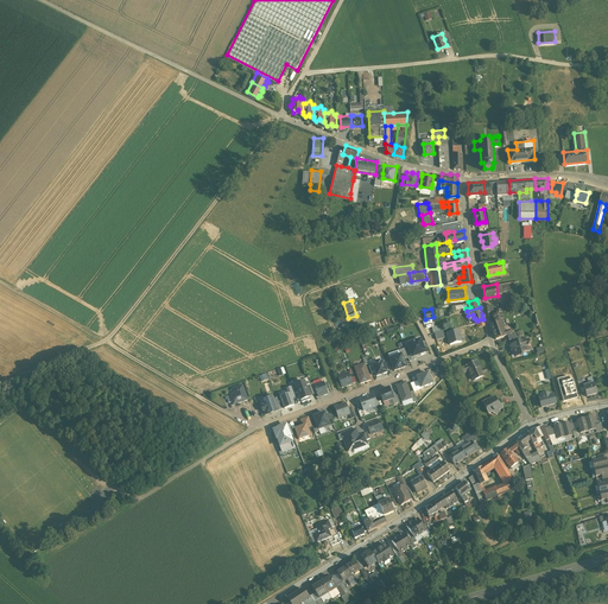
[(495,320),(496,324),(501,323),(500,319),(502,318),(499,310),(498,311),(493,312),(495,320)]
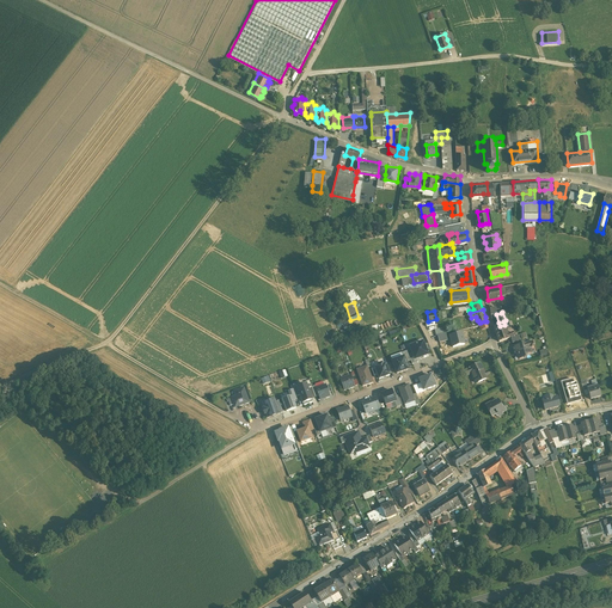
[(467,313),(460,313),(463,323),(464,323),(470,321),(467,313)]
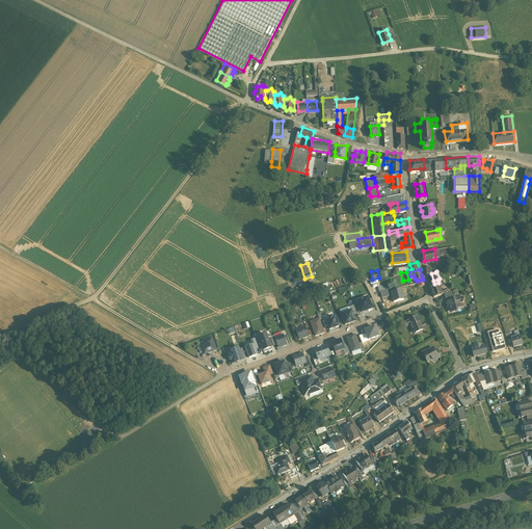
[(434,284),(430,285),(433,294),(442,291),(441,289),(439,283),(434,284)]
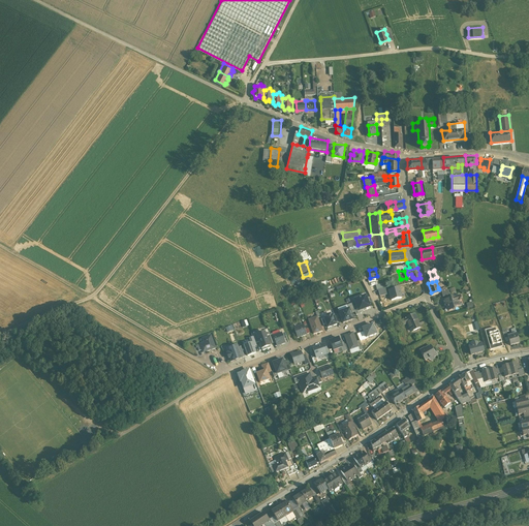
[(399,286),(389,289),(392,299),(401,297),(399,286)]
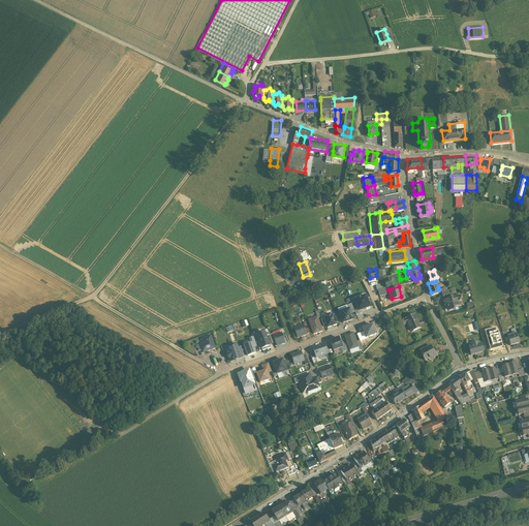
[(457,294),(443,298),(445,305),(447,305),(448,309),(454,307),(454,305),(460,303),(457,294)]
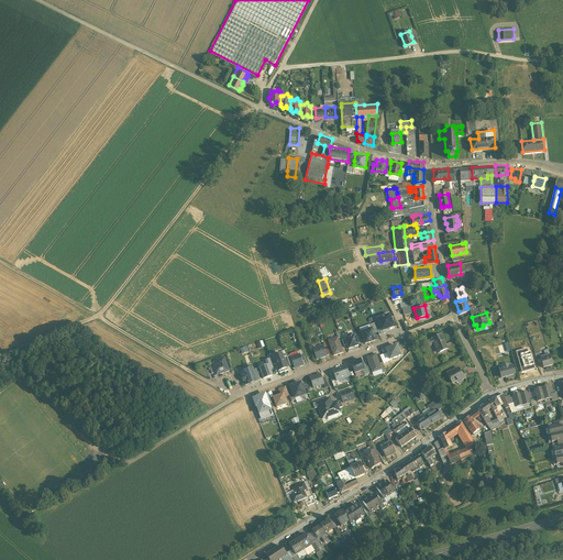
[(389,314),(377,318),(379,324),(382,329),(384,329),(394,326),(389,314)]
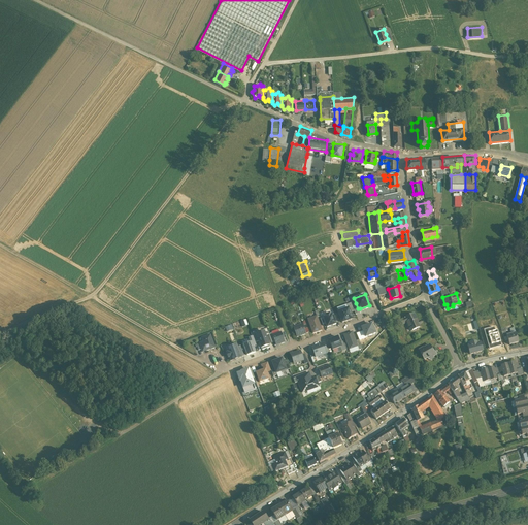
[(348,306),(338,310),(342,321),(352,318),(350,312),(348,306)]
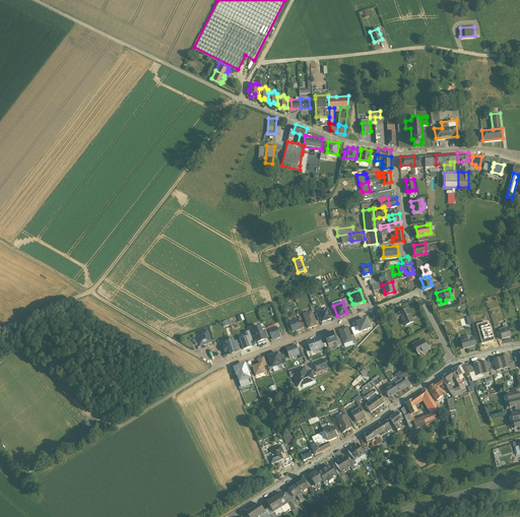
[(321,310),(319,311),(321,317),(322,321),(331,318),(327,308),(325,309),(324,307),(321,309),(321,310)]
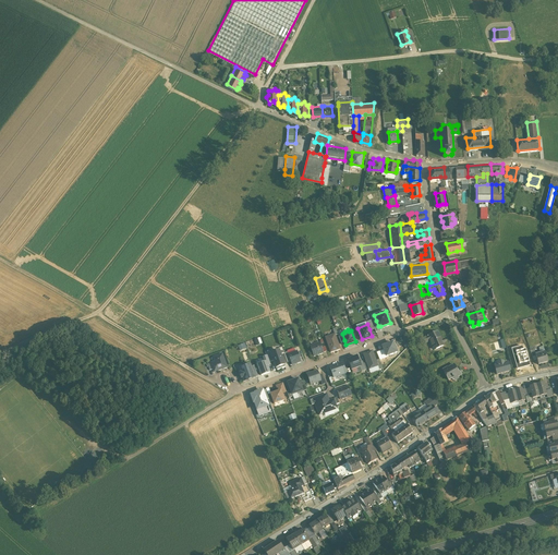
[(437,330),(427,336),(423,337),(425,341),(429,340),(433,349),(444,344),(443,342),(445,341),(444,338),(441,339),(437,330)]
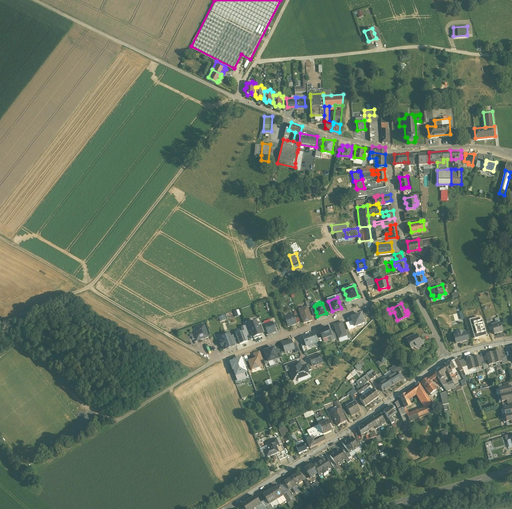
[(299,307),(303,321),(312,318),(307,306),(307,305),(299,307)]
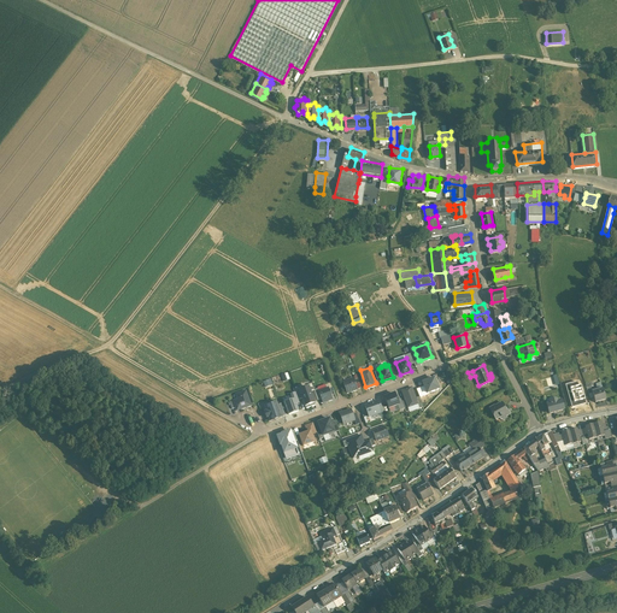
[(353,376),(344,379),(347,392),(357,388),(353,376)]
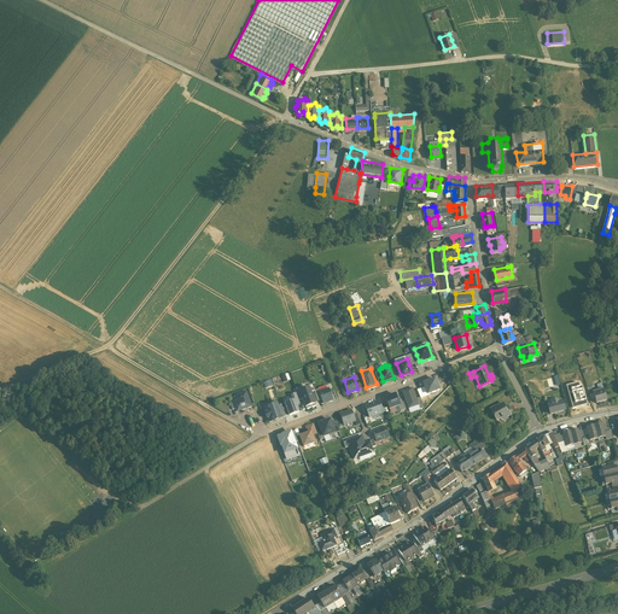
[(425,386),(427,393),(439,389),(435,378),(424,382),(425,386)]
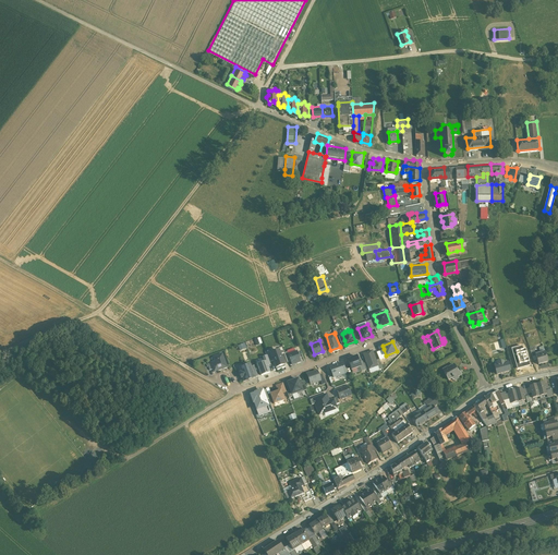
[(510,347),(517,369),(530,364),(525,348),(523,348),(522,344),(510,347)]
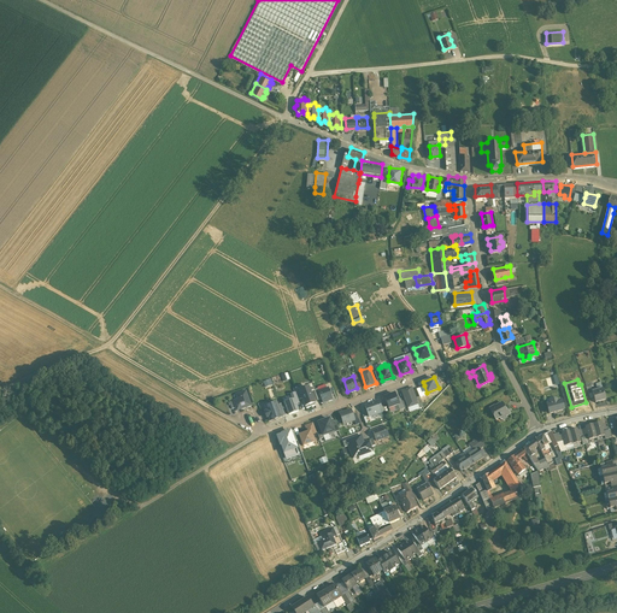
[(309,385),(300,388),(303,396),(306,406),(315,404),(310,389),(309,385)]
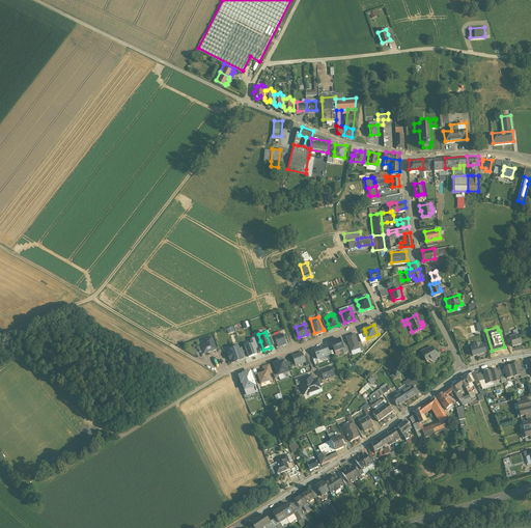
[(355,332),(345,335),(351,351),(360,348),(358,342),(355,332)]
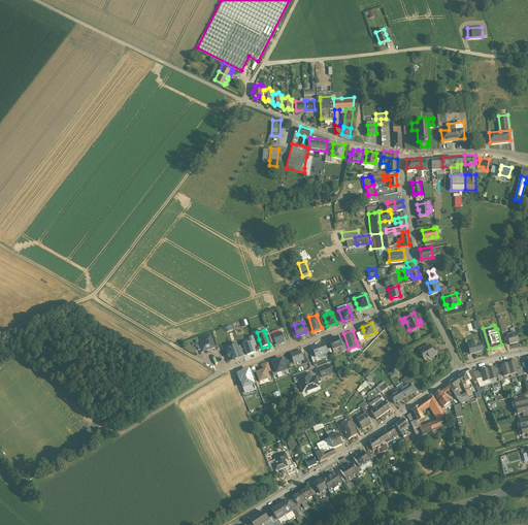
[(366,337),(365,336),(363,330),(356,332),(359,340),(366,337)]
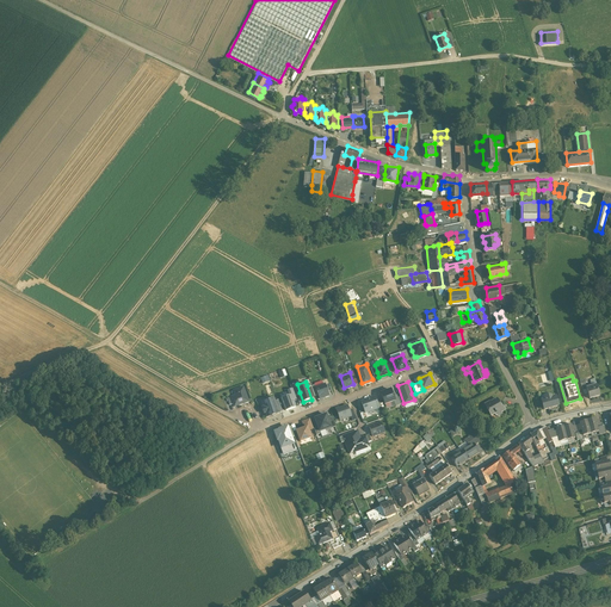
[(325,383),(316,385),(319,392),(320,397),(328,394),(325,383)]
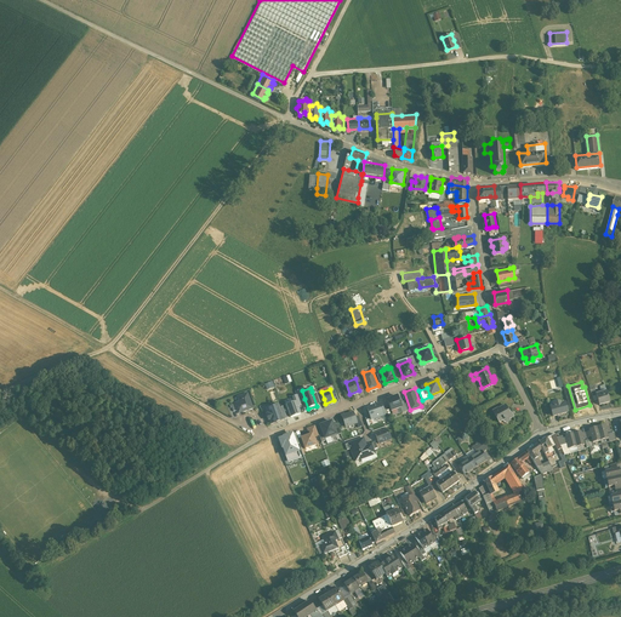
[(602,392),(597,394),(599,403),(609,400),(607,389),(602,390),(602,392)]
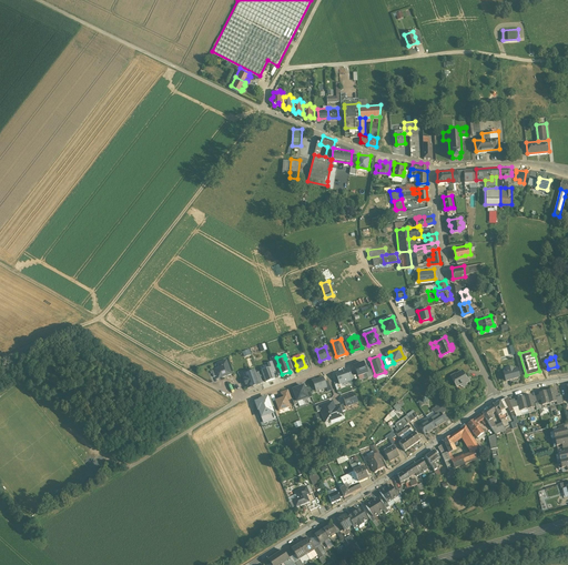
[(221,365),(214,367),(216,374),(217,376),(231,372),(226,357),(220,360),(221,365)]
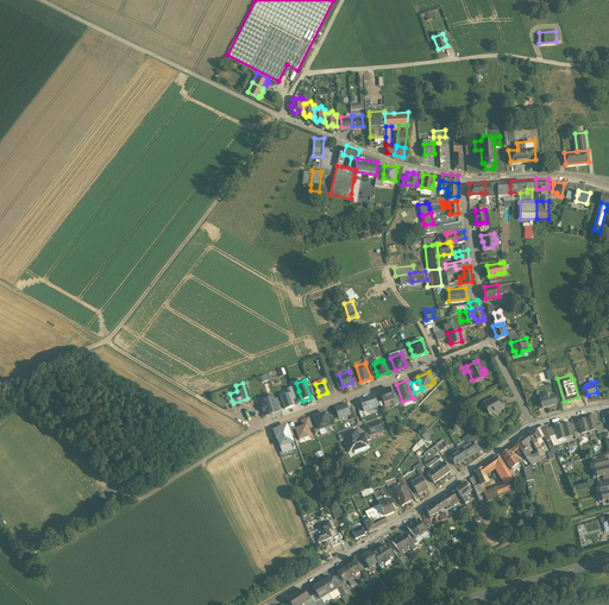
[(390,388),(380,391),(384,402),(393,398),(394,398),(393,394),(390,388)]
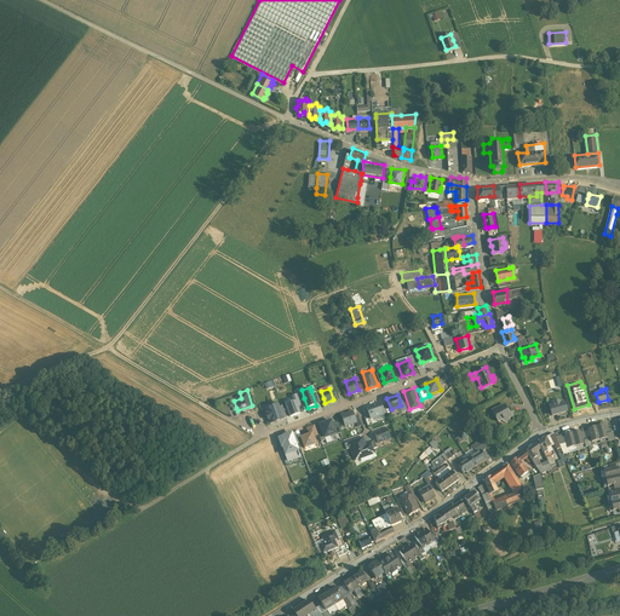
[(294,399),(286,403),(290,414),(299,410),(297,404),(296,399),(294,399)]
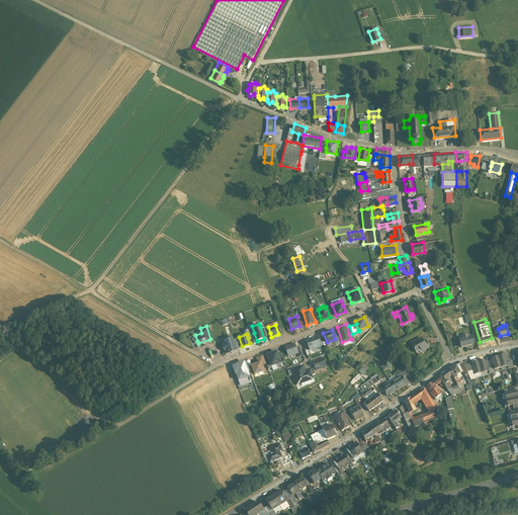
[(472,342),(470,335),(467,336),(467,335),(462,336),(462,337),(459,338),(461,345),(464,345),(469,344),(469,343),(472,342)]
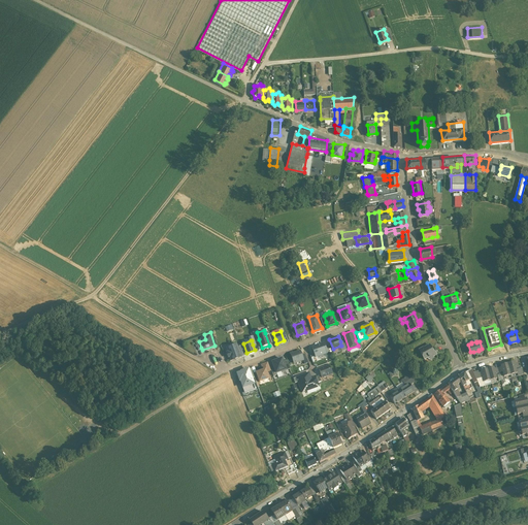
[(324,342),(311,347),(316,356),(319,354),(327,352),(325,347),(324,342)]
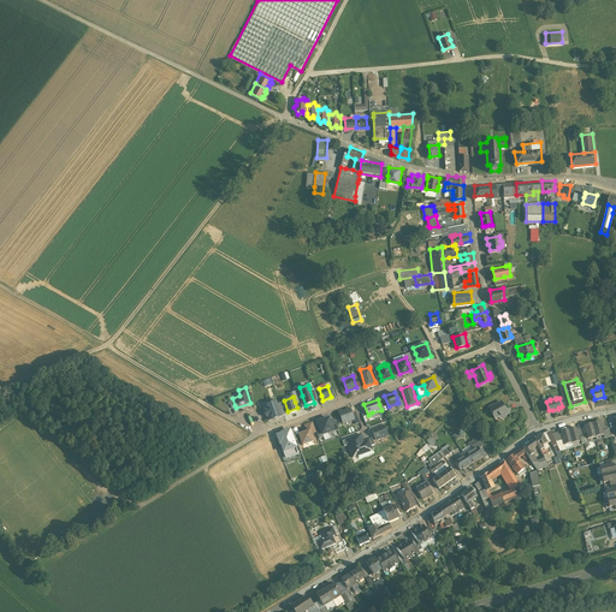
[(276,400),(265,404),(266,409),(265,409),(267,415),(268,414),(270,419),(280,414),(277,403),(276,400)]
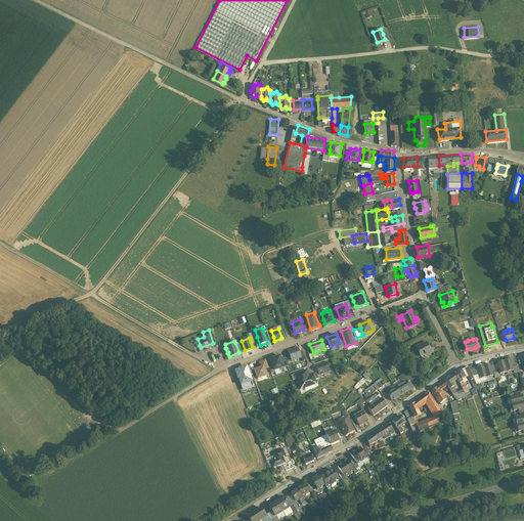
[(426,341),(420,344),(416,346),(421,356),(424,354),(427,356),(430,355),(429,353),(433,351),(430,346),(429,347),(426,341)]
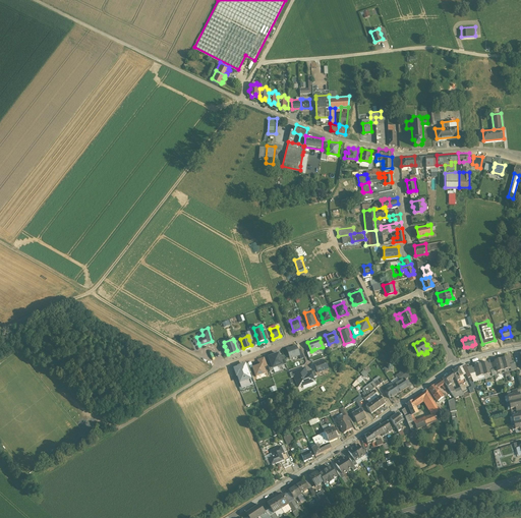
[(296,345),(287,348),(290,357),(299,354),(296,345)]
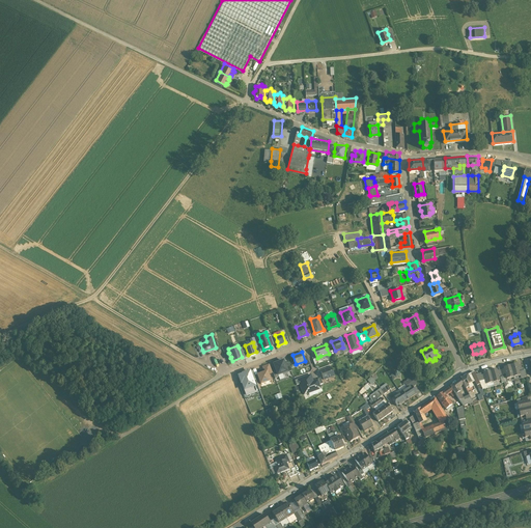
[(283,359),(274,362),(276,369),(278,373),(282,372),(283,373),(287,371),(284,362),(283,359)]
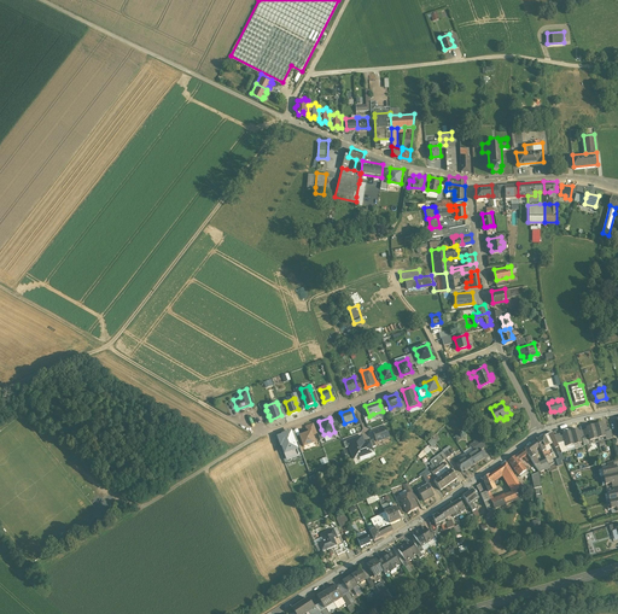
[(601,421),(594,422),(598,439),(606,437),(605,434),(604,430),(601,421)]
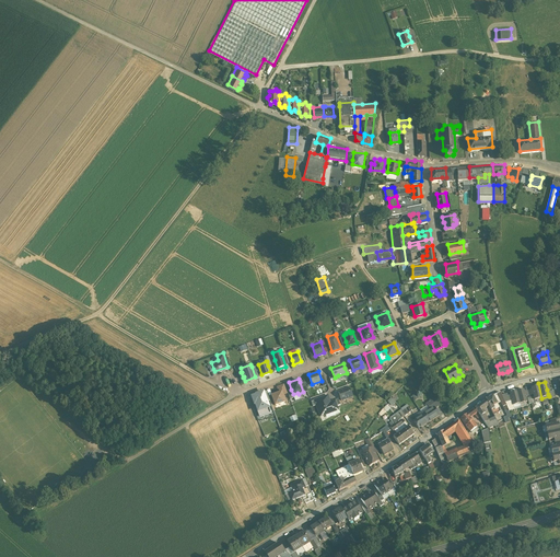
[(283,383),(277,385),(279,391),(281,391),(282,393),(287,392),(283,383)]
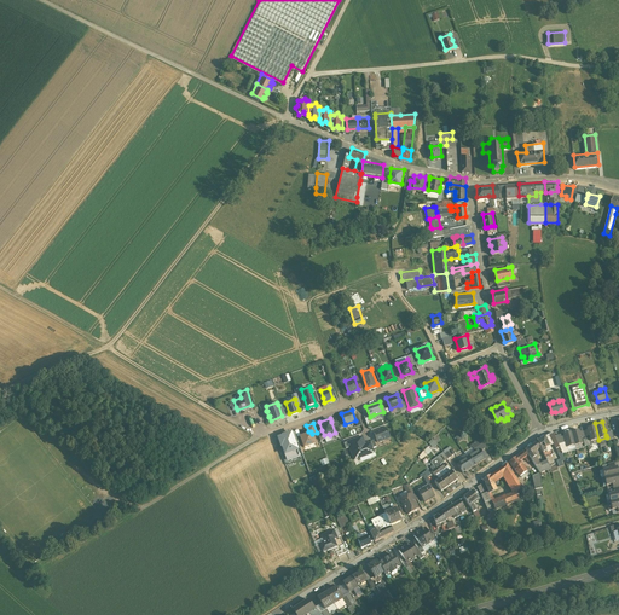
[(595,423),(586,425),(591,442),(599,440),(595,423)]
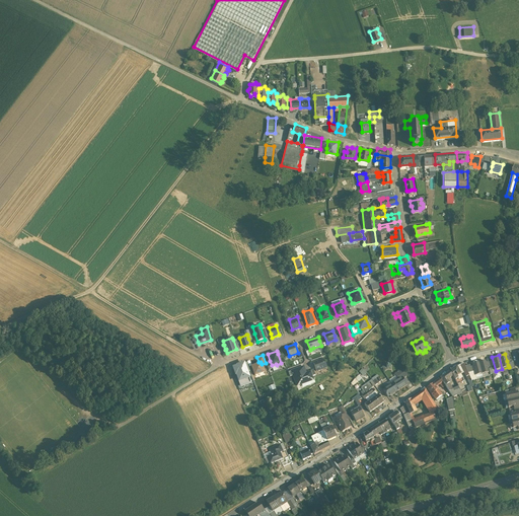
[(323,358),(313,362),(316,370),(326,366),(323,358)]
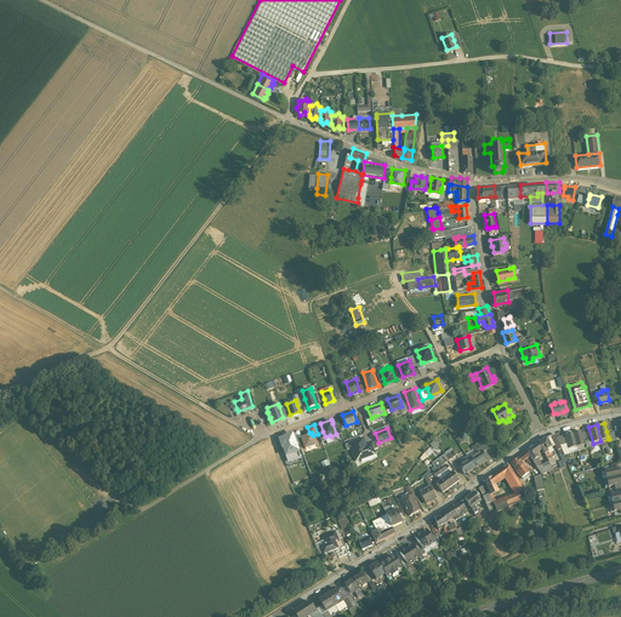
[(581,429),(573,430),(576,445),(585,443),(581,429)]
